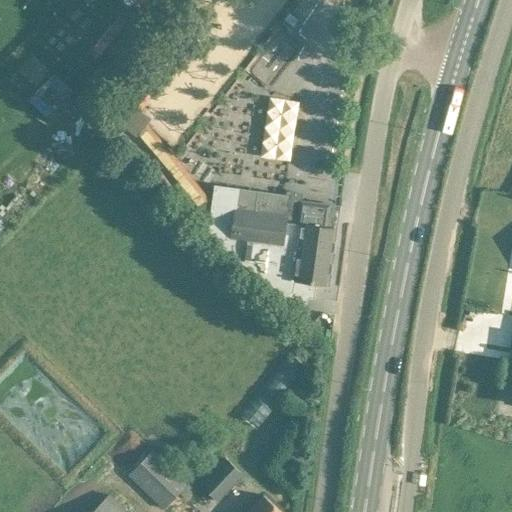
[(289,13),(284,19),(293,26),(298,20),(289,13)]
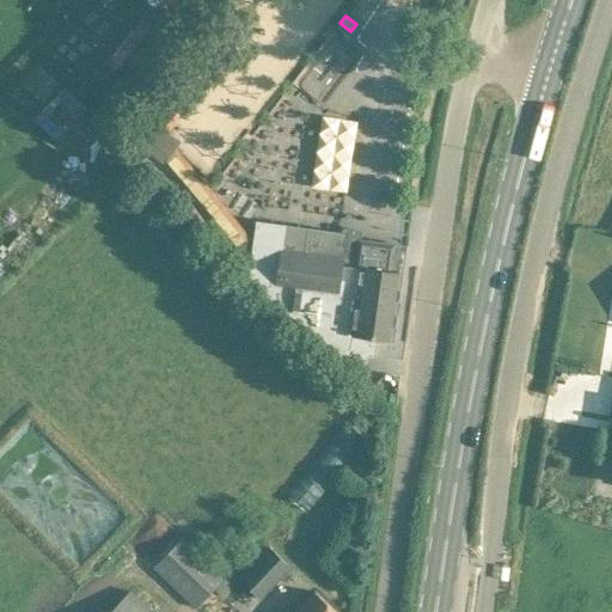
[(48,101),(60,110),(68,101),(56,91),(48,101)]
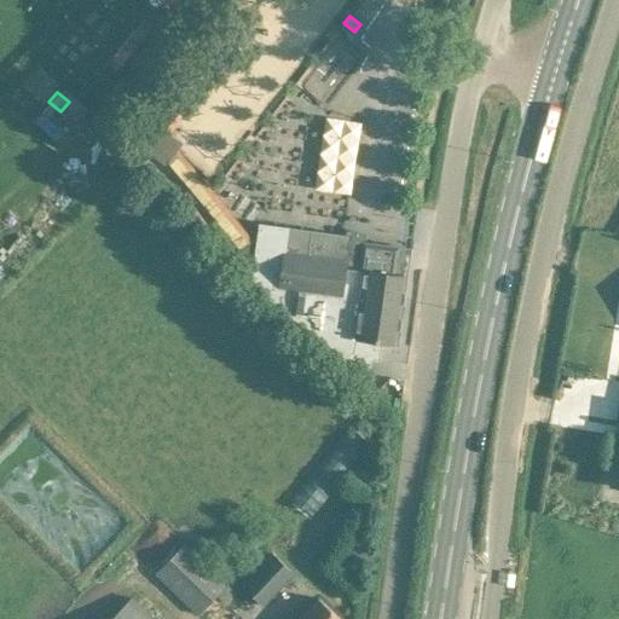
[(150,97),(123,132),(165,165),(181,143),(148,116),(158,103),(150,97)]
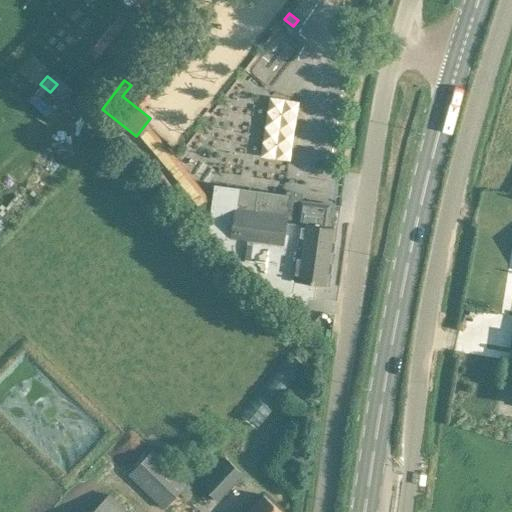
[(161,121),(172,107),(153,92),(142,105),(161,121)]
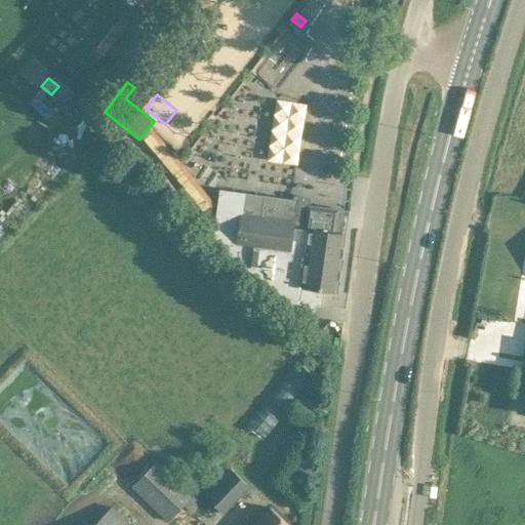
[(191,180),(180,197),(193,203),(202,188),(191,180)]
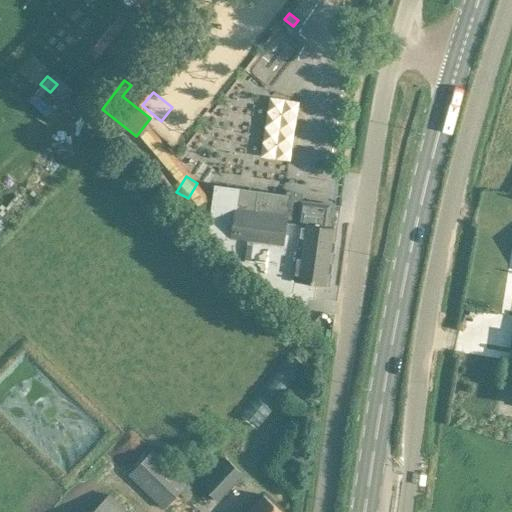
[(214,186),(207,235),(222,237),(221,245),(305,318),(308,298),(314,298),(316,282),(328,284),(337,216),(339,206),(289,199),(289,196),(258,192),(241,189),(214,186)]
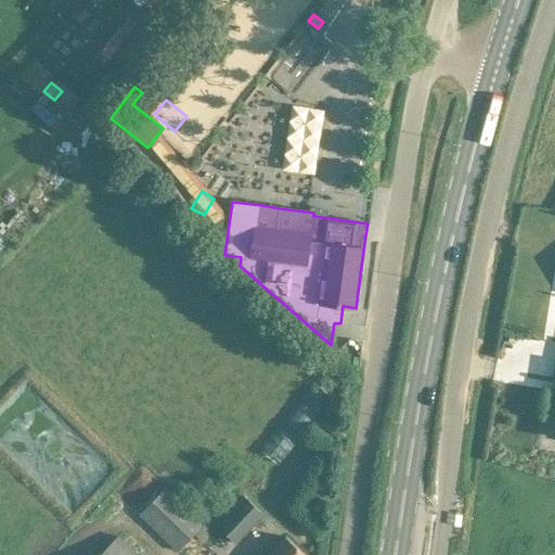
[(165,487),(138,514),(176,551),(193,531),(199,539),(209,530),(165,487)]
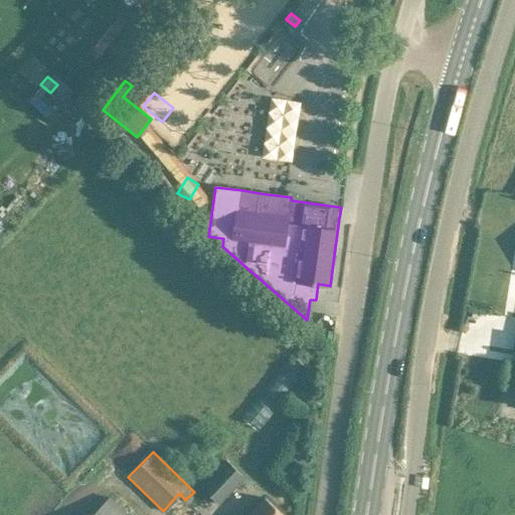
[(219,504),(245,477),(225,459),(200,486),(219,504)]
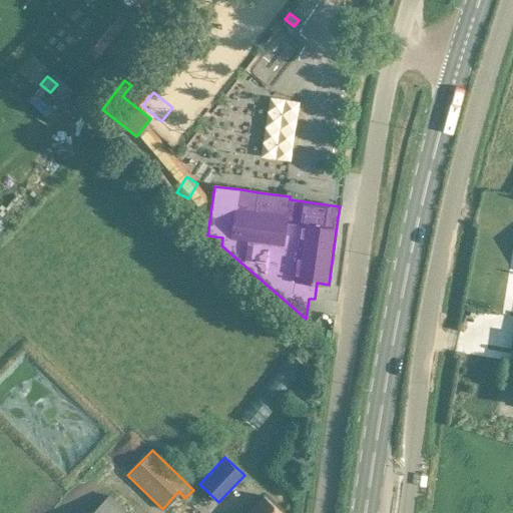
[(126,512),(110,497),(94,512),(126,512)]
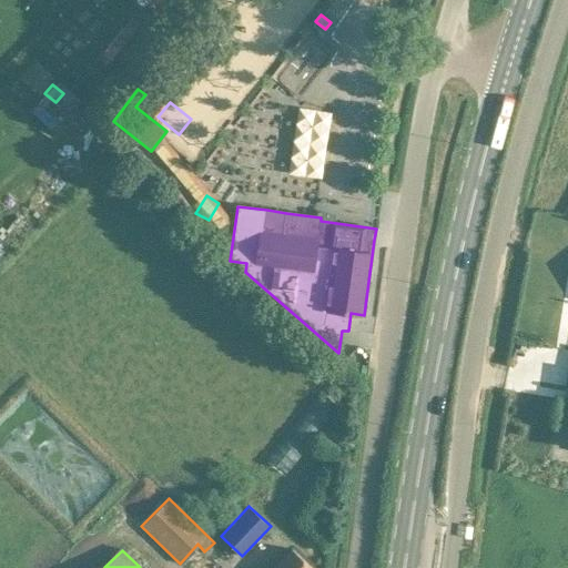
[(312,567),(302,557),(294,550),(276,567),(264,567),(312,567)]
